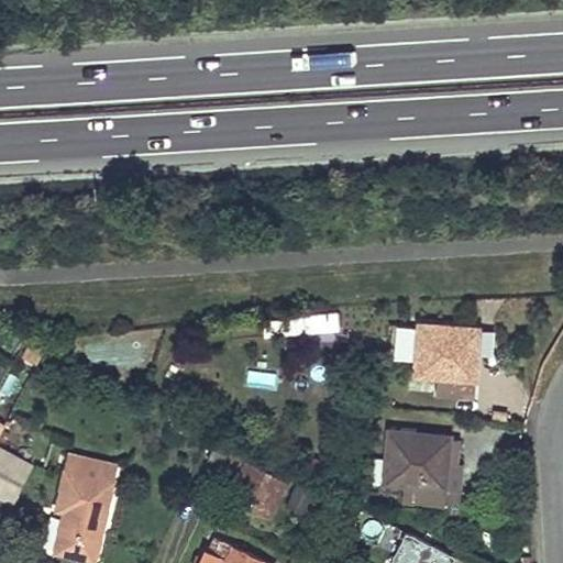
[(446,376),(445,385),(445,393),(473,395),(475,352),(471,352),(473,328),(418,322),(415,374),(446,376)]
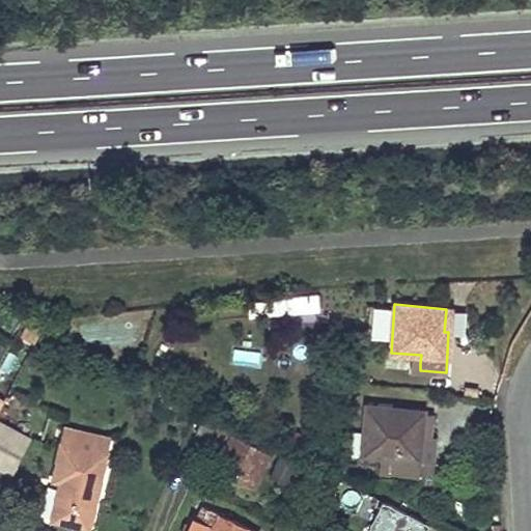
[(34,340),(43,326),(36,323),(28,318),(21,333),(34,340)]
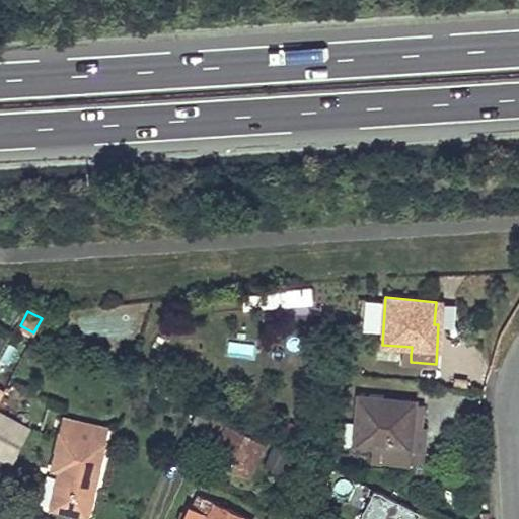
[(424,403),(409,402),(410,400),(358,395),(354,443),(371,445),(383,446),(382,461),(408,464),(410,449),(410,446),(405,445),(408,426),(422,427),(422,426),(424,403)]
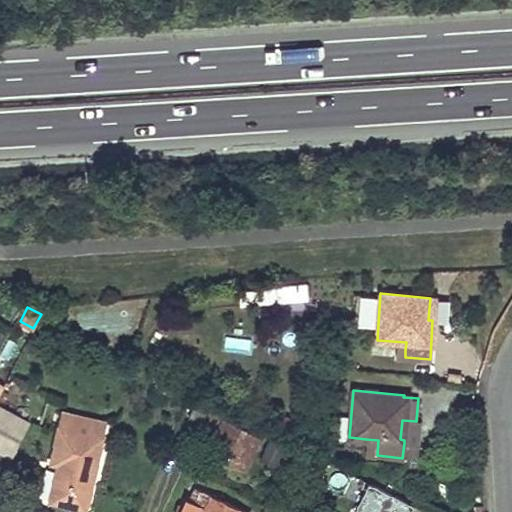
[(0,449),(10,455),(27,422),(0,407),(0,449)]
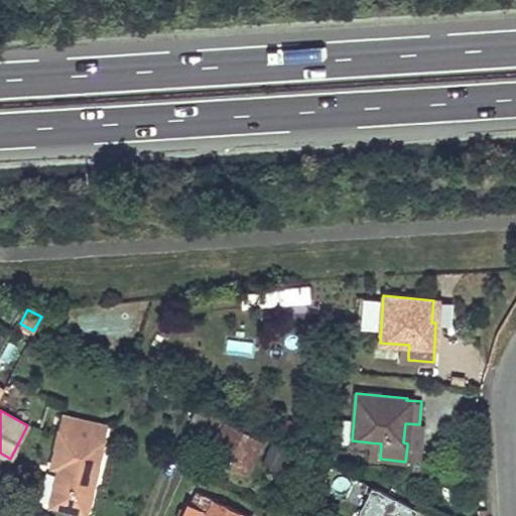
[(228,450),(227,454),(223,462),(246,473),(262,440),(209,414),(203,425),(218,433),(216,436),(231,444),(228,450)]
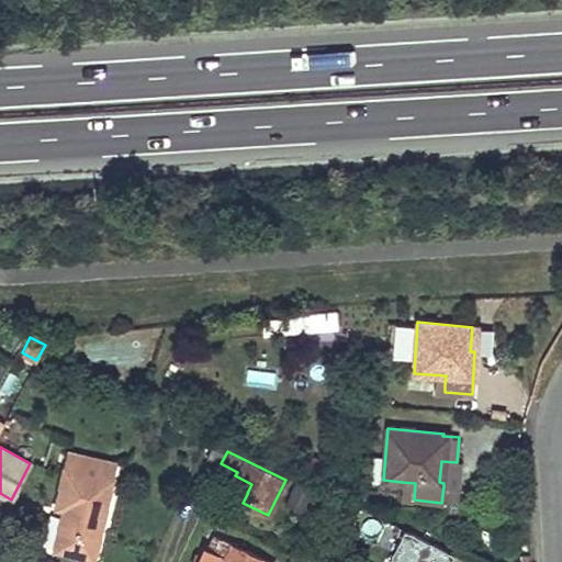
[(65,516),(64,516),(62,515),(55,549),(92,557),(113,464),(68,453),(56,507),(67,509),(65,516)]
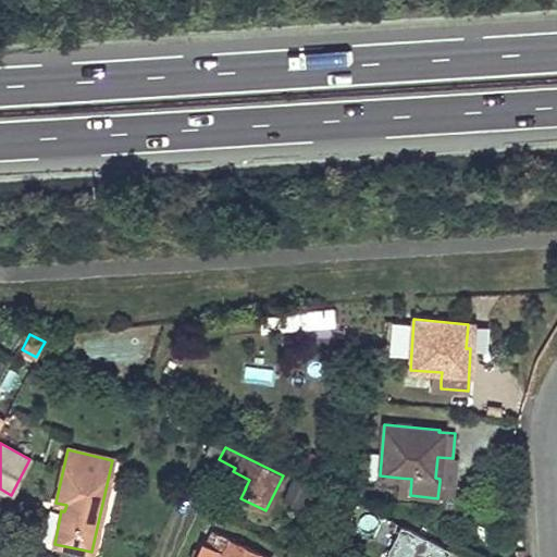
[(457,458),(453,457),(453,458),(437,457),(435,478),(440,479),(440,482),(455,483),(457,458)]
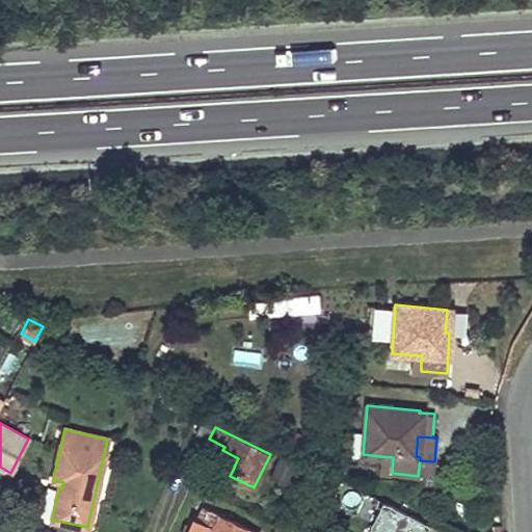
[(392,473),(393,457),(380,456),(378,471),(392,473)]
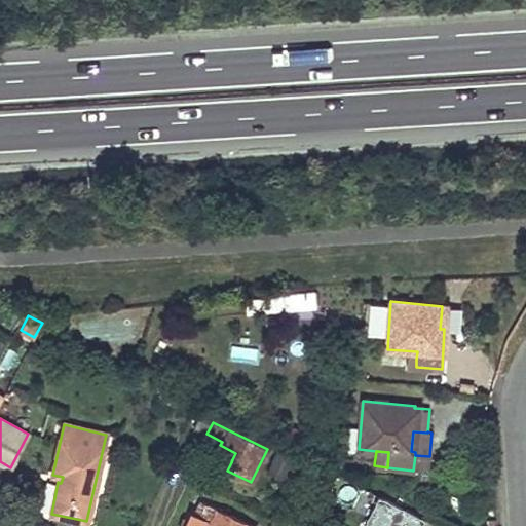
[(312,487),(328,493),(343,500),(348,488),(312,473),(309,480),(314,482),(312,487)]
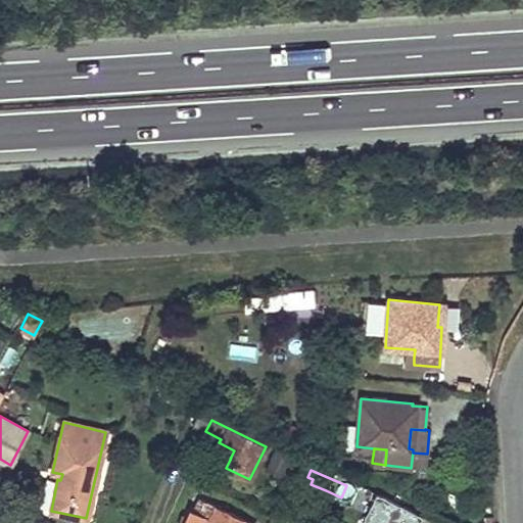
[(347,488),(341,501),(349,505),(355,492),(347,488)]
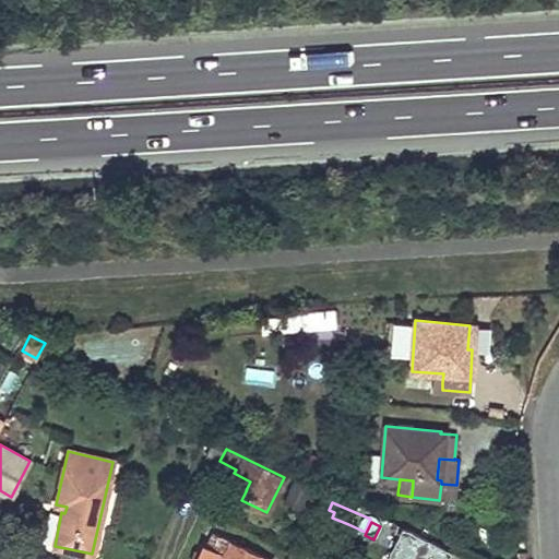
[(202,547),(195,558),(260,558),(262,555),(213,533),(205,548),(202,547)]
